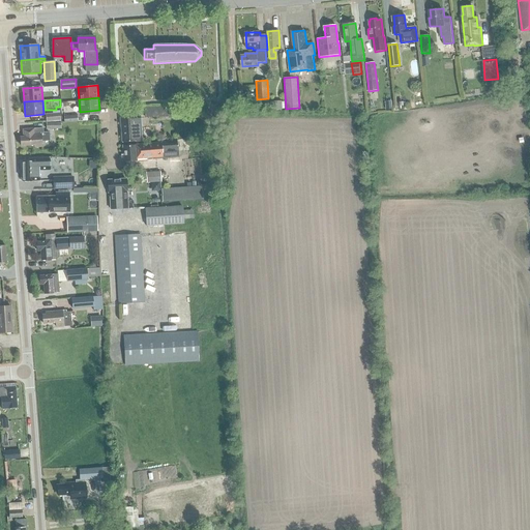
[(282,110),(282,101),(272,101),(272,110),(282,110)]
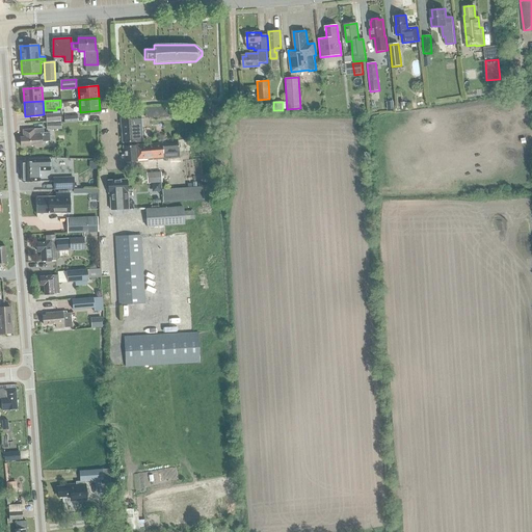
[(184,106),(169,107),(145,108),(145,117),(184,115),(184,106)]
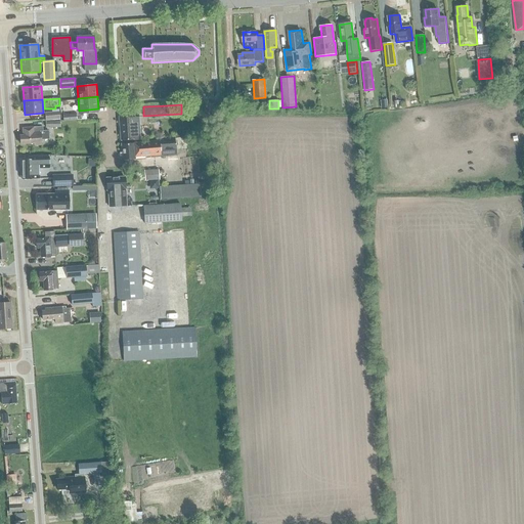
[(139,115),(120,116),(121,139),(140,138),(139,115)]
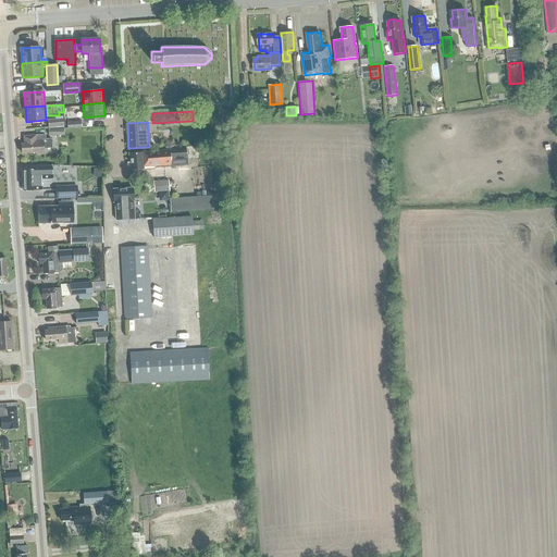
[(44,155),(44,149),(52,148),(51,139),(45,139),(45,135),(24,136),(24,144),(22,144),(22,153),(36,152),(36,155),(44,155)]
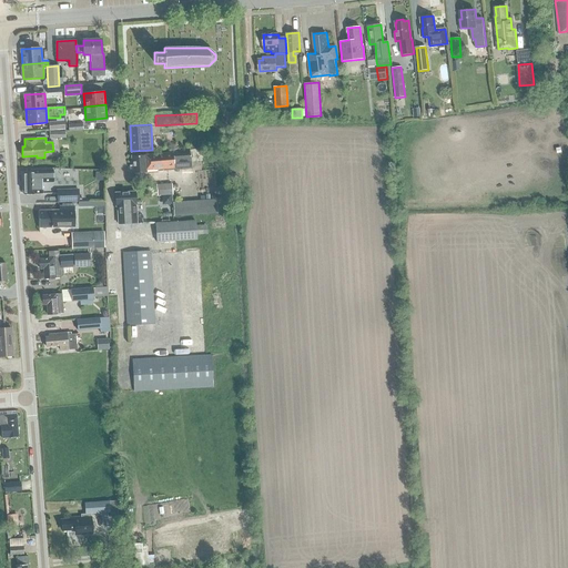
[(173,152),(133,155),(134,165),(132,165),(132,172),(150,171),(150,172),(159,171),(159,170),(191,168),(191,162),(201,162),(201,149),(173,151),(173,152)]
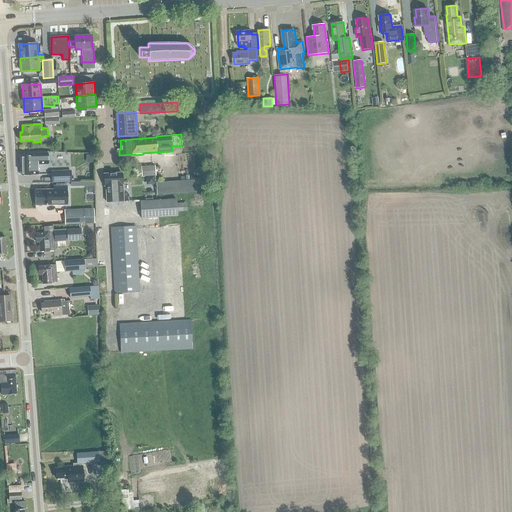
[(21,156),(21,175),(38,174),(37,164),(48,164),(48,153),(30,154),(30,156),(21,156)]
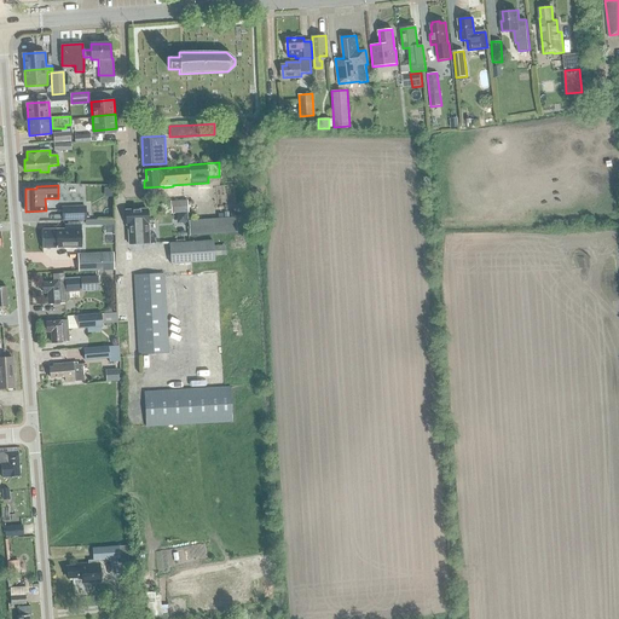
[(171,202),(172,213),(186,212),(185,201),(171,202)]
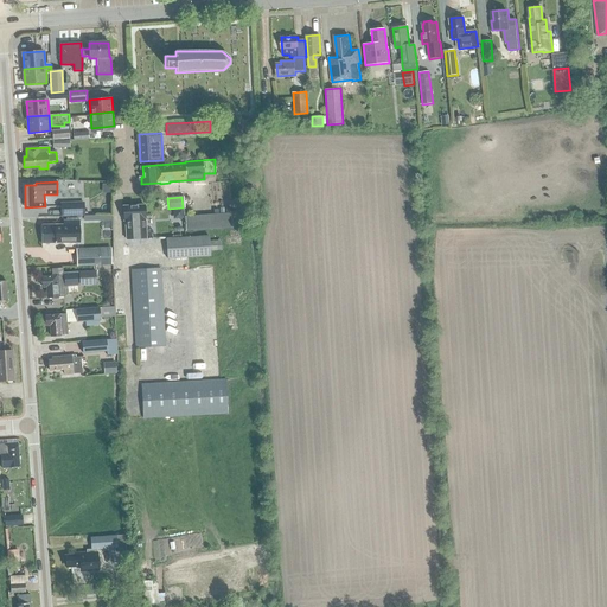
[(83,203),(61,204),(61,216),(84,216),(83,203)]
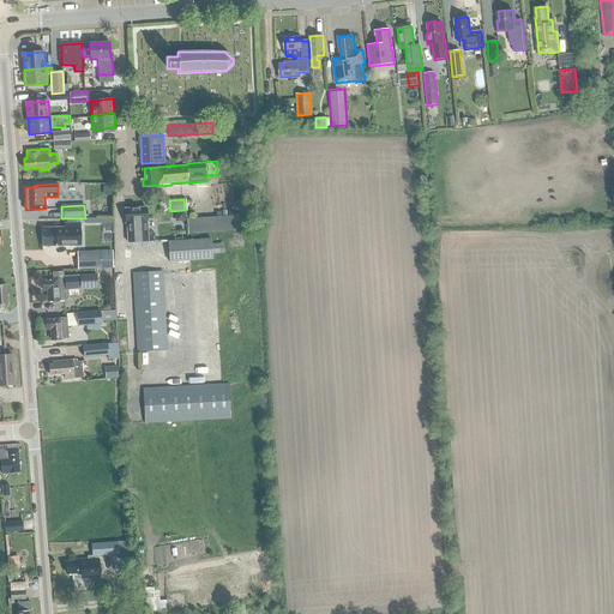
[(149,241),(146,208),(125,209),(126,222),(128,222),(128,226),(127,226),(128,242),(149,241)]
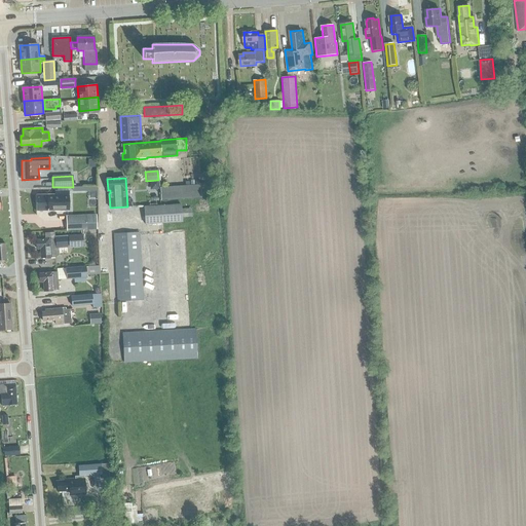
[(161,190),(161,181),(152,181),(152,190),(161,190)]
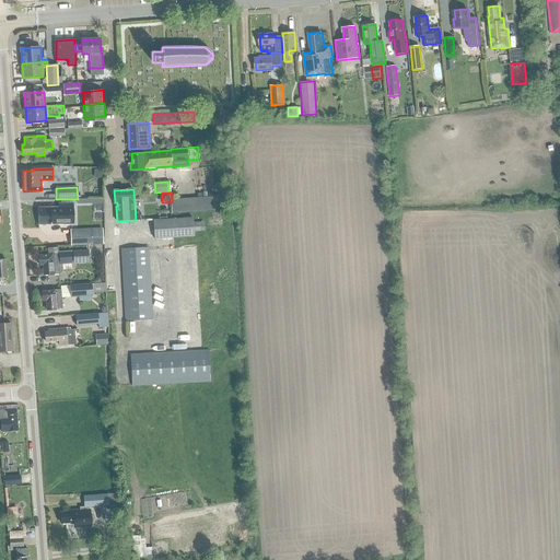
[(221,196),(173,198),(174,212),(221,210),(221,196)]
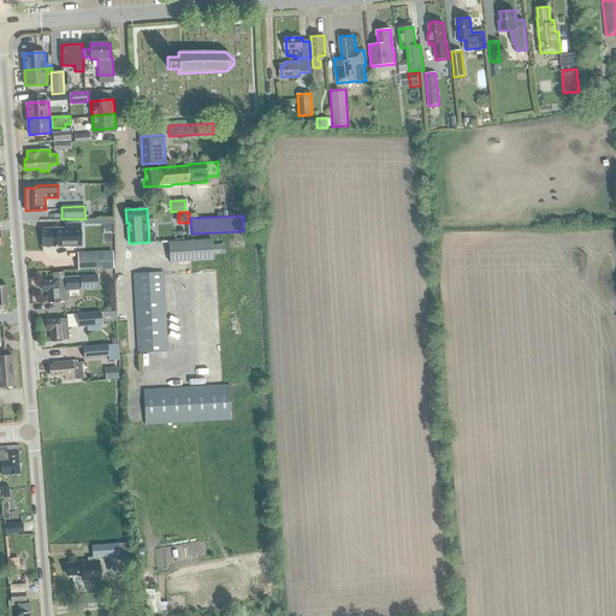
[(42,229),(43,247),(81,246),(80,224),(64,224),(64,227),(42,229)]
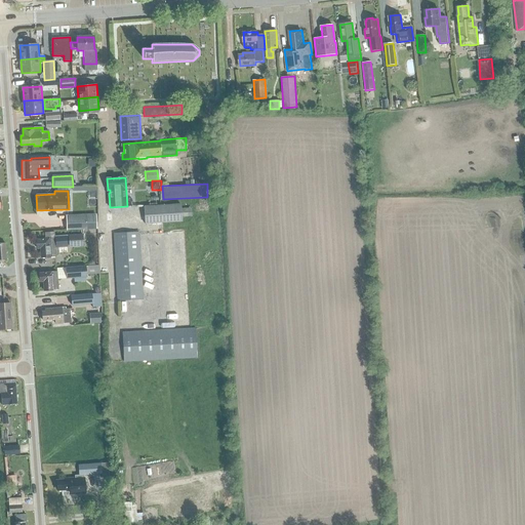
[(180,204),(144,206),(146,224),(182,221),(180,204)]
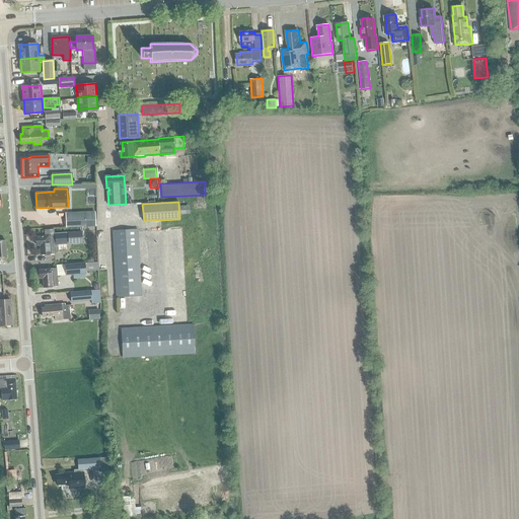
[(65,227),(84,226),(83,212),(65,213),(65,227)]
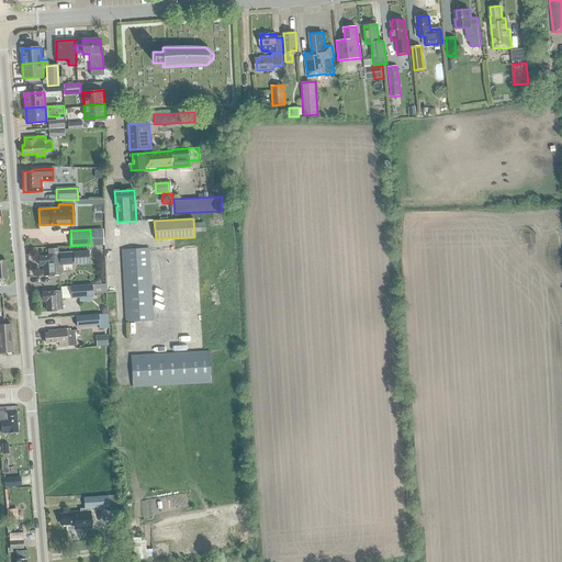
[(59,274),(59,273),(62,273),(63,271),(63,265),(72,263),(71,253),(59,254),(58,248),(48,249),(49,256),(42,256),(40,258),(41,265),(42,266),(43,266),(44,276),(59,274)]
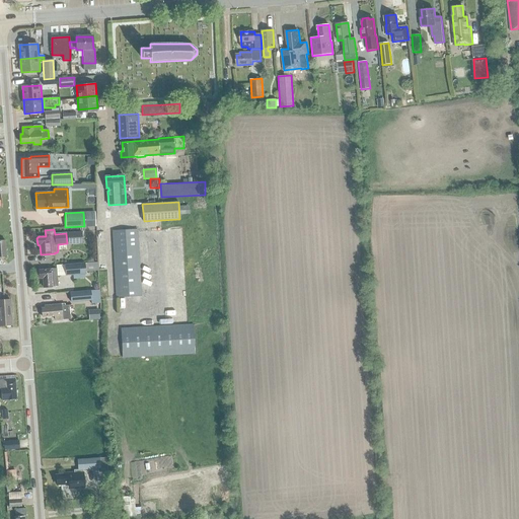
[(114,231),(118,299),(142,297),(138,230),(114,231)]
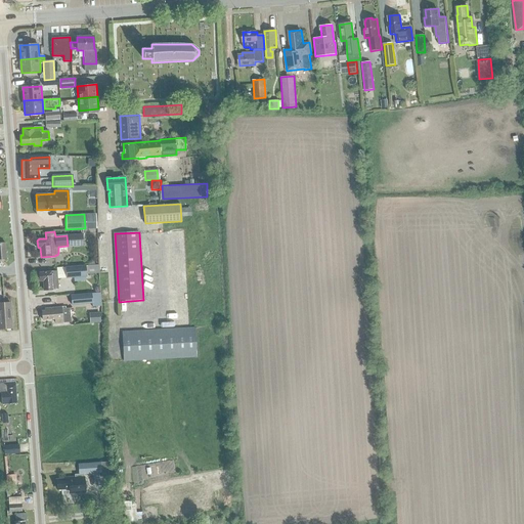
[(68,237),(69,247),(83,246),(82,236),(68,237)]
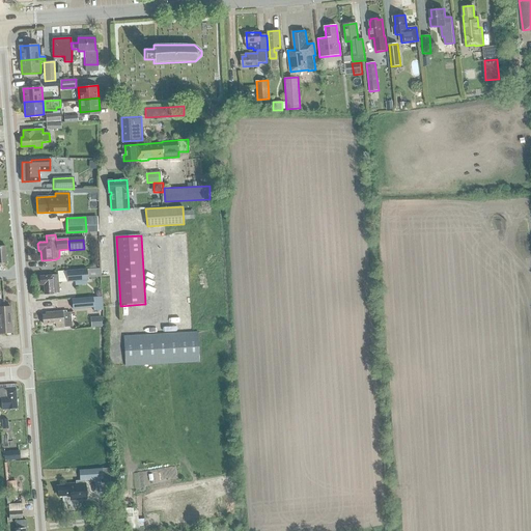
[(65,271),(66,282),(75,281),(87,280),(86,278),(86,269),(65,271)]
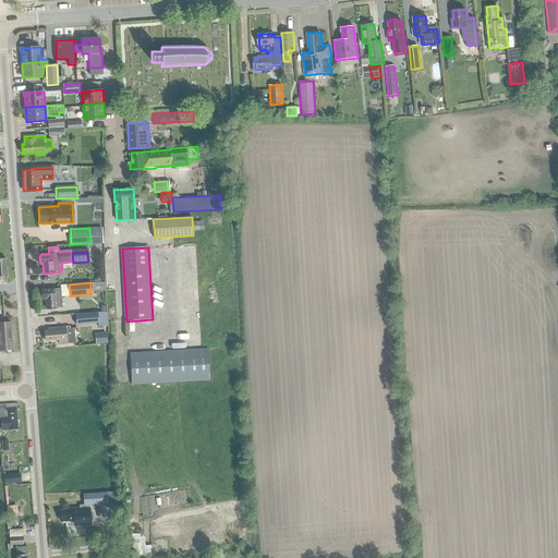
[(91,282),(91,292),(101,291),(101,282),(91,282)]
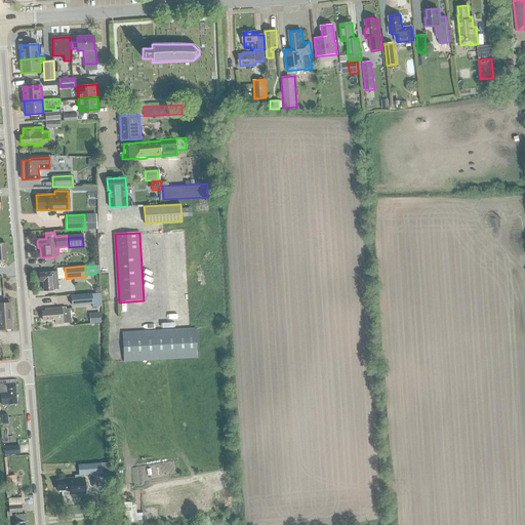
[(39,275),(40,281),(41,282),(43,282),(43,290),(58,289),(57,279),(56,272),(40,273),(40,274),(39,275)]
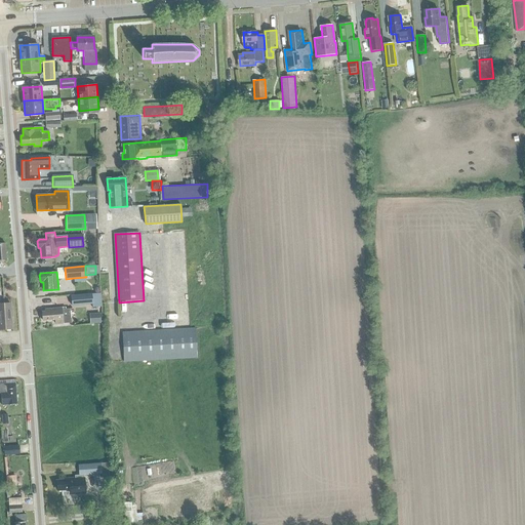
[(73,306),(92,304),(93,307),(99,306),(98,293),(92,294),(92,293),(72,295),(73,306)]
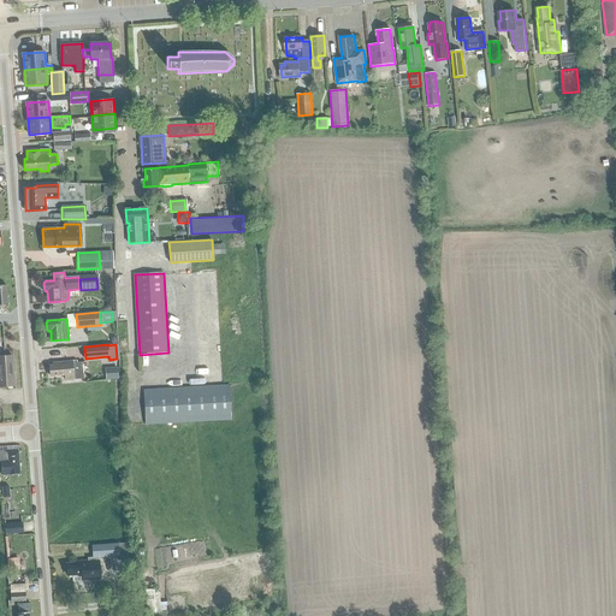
[(0,388),(0,389),(13,388),(11,357),(0,357),(0,388)]
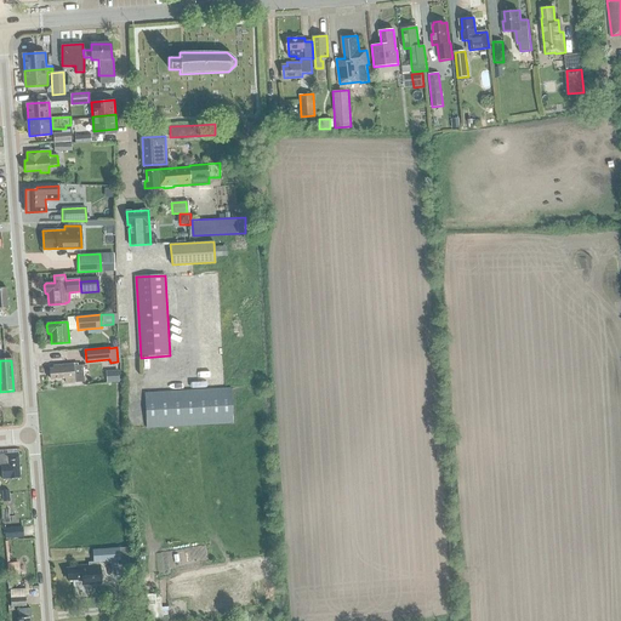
[(53,368),(50,368),(51,380),(66,379),(66,383),(74,383),(74,382),(84,381),(83,365),(73,366),(73,364),(53,365),(53,368)]
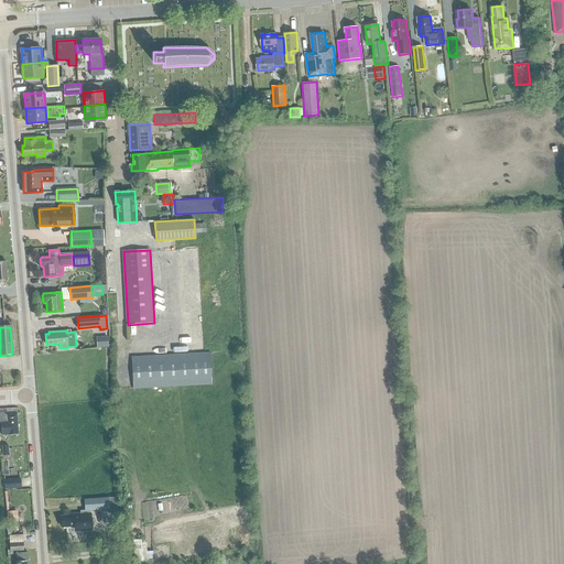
[(107,337),(96,337),(96,348),(108,347),(107,337)]
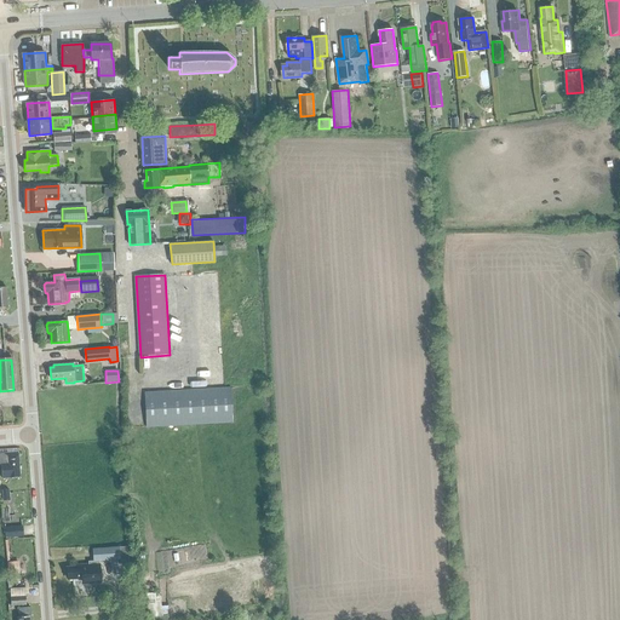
[(145,394),(147,428),(233,423),(231,389),(145,394)]
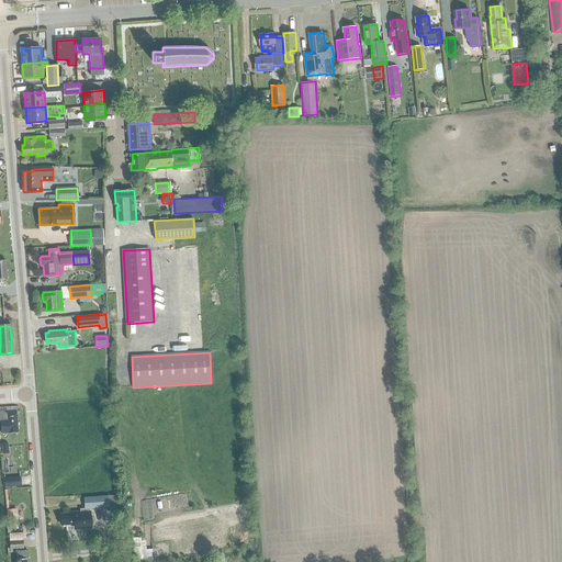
[(0,422),(1,436),(17,435),(15,412),(0,413),(0,422)]
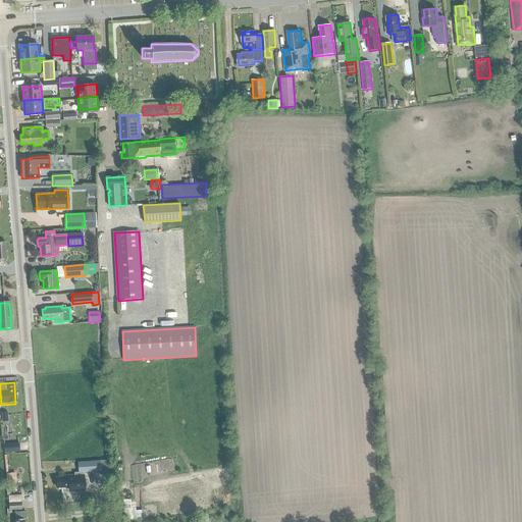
[(3,445),(3,454),(19,452),(18,444),(3,445)]
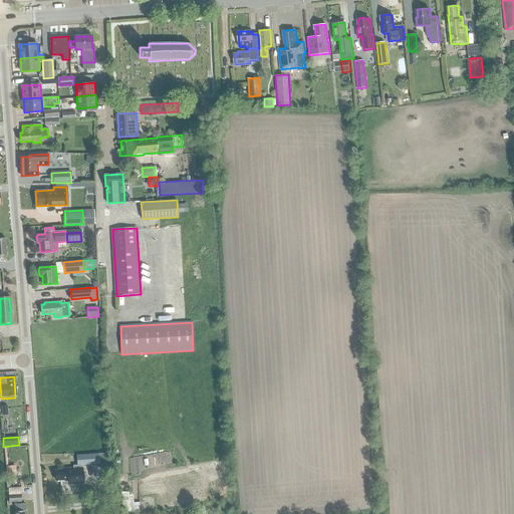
[(76,456),(76,465),(73,465),(73,469),(62,469),(62,471),(54,471),(55,481),(67,480),(67,482),(74,481),(74,484),(84,483),(83,466),(99,465),(98,454),(76,456)]
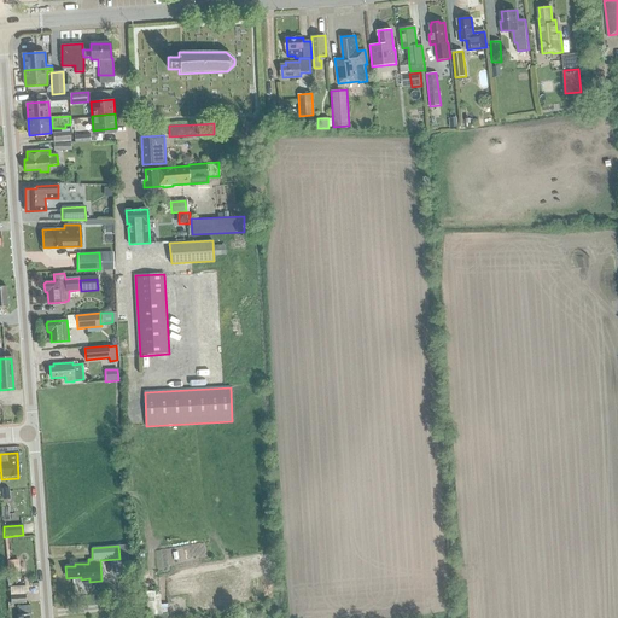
[(18,560),(7,561),(9,573),(19,572),(18,560)]
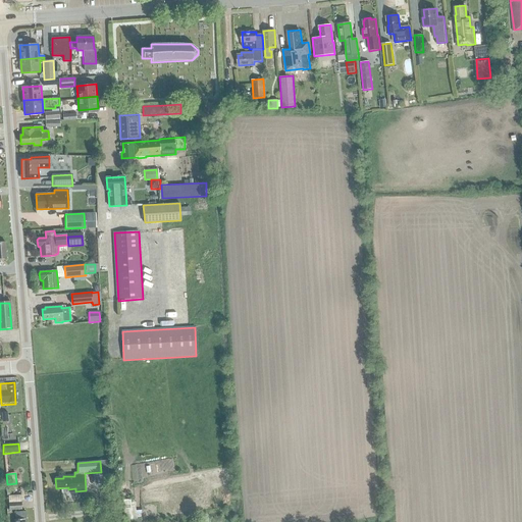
[(125,519),(138,518),(137,499),(124,499),(125,519)]
